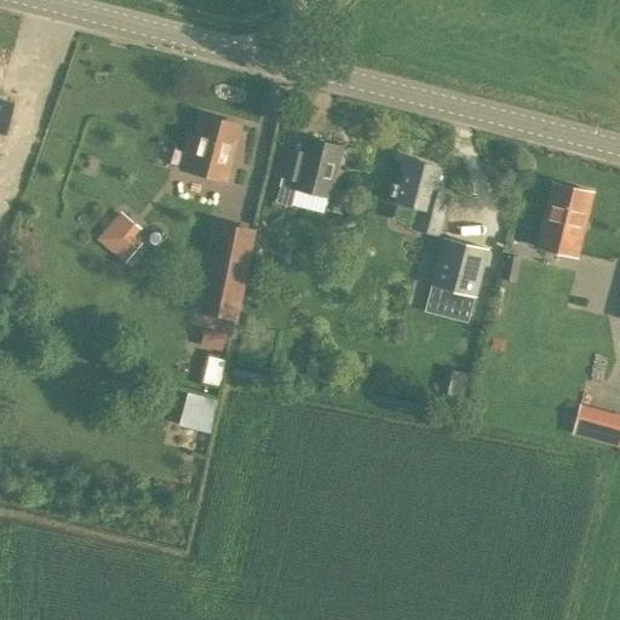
[(0,139),(10,142),(21,104),(0,98),(0,139)]
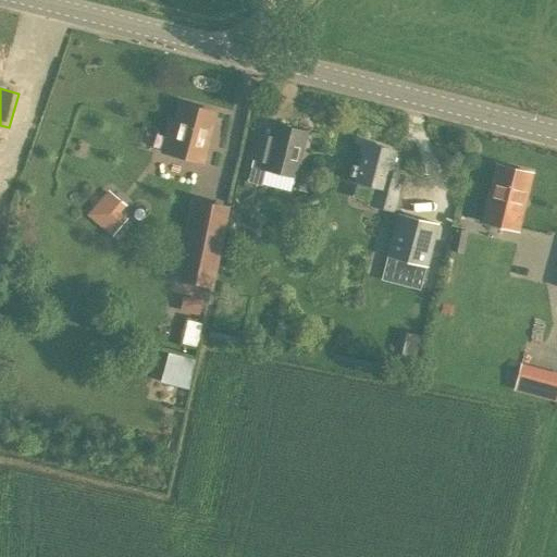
[(171,123),(163,153),(201,163),(214,113),(182,104),(176,124),(171,123)]
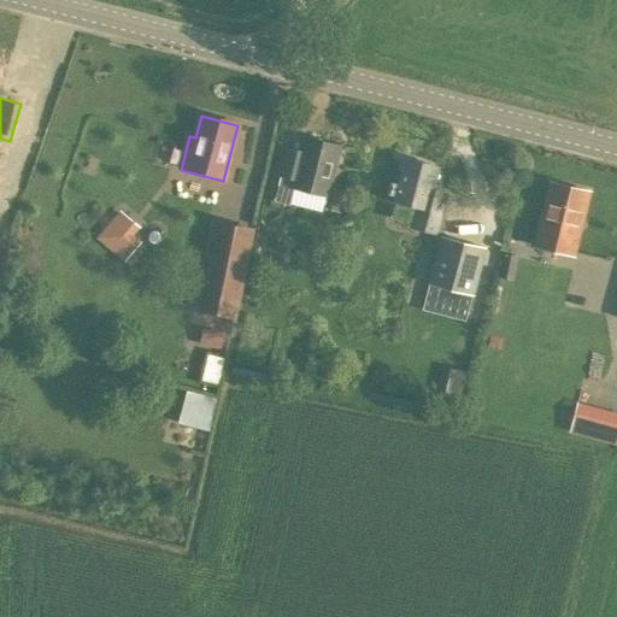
[(276,192),(292,195),(293,188),(325,197),(339,147),(305,139),(295,181),(280,177),(276,192)]
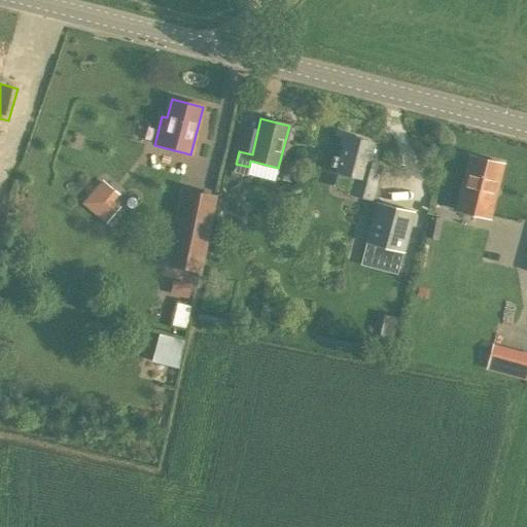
[(370,162),(374,144),(346,136),(337,172),(354,176),(349,195),(374,201),(383,165),(370,162)]
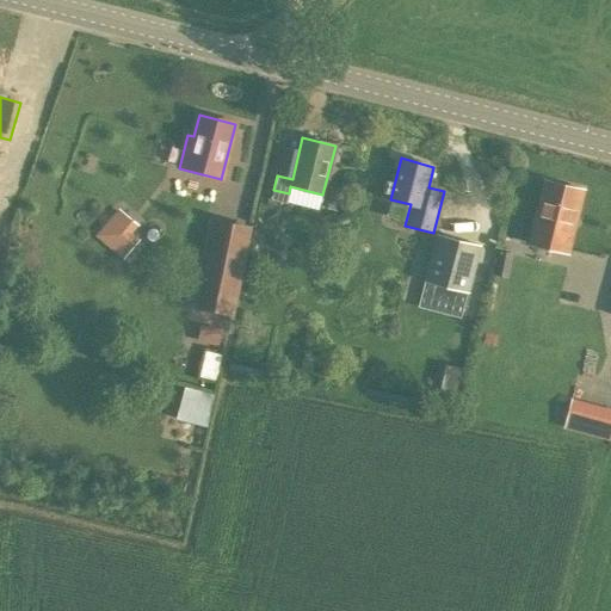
[(529,245),(567,254),(582,190),(545,181),(529,245)]
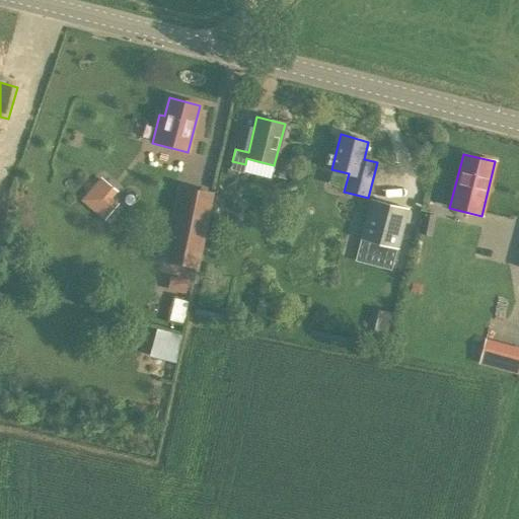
[(109,220),(124,205),(119,200),(126,191),(108,174),(86,199),(109,220)]
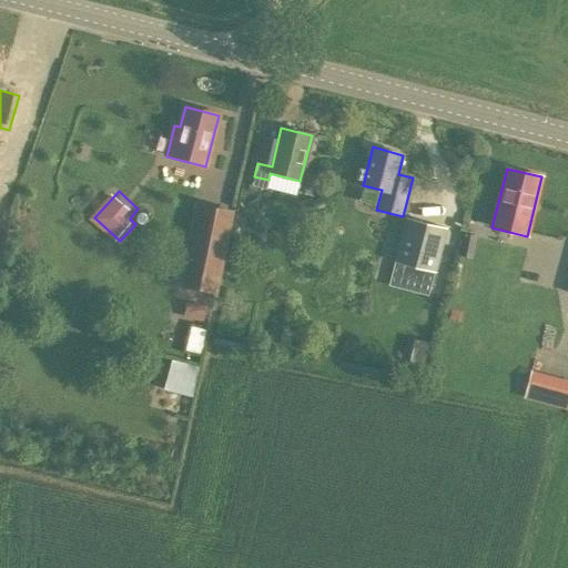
[(180,286),(216,294),(234,210),(194,202),(180,273),(182,273),(180,286)]
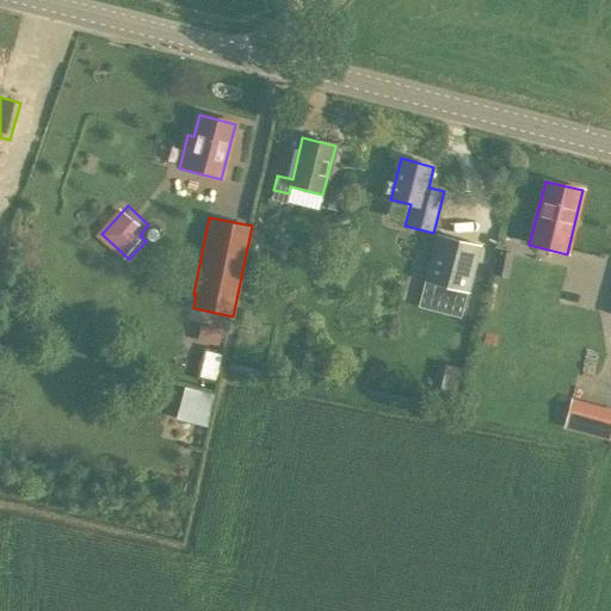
[(436,233),(423,282),(425,282),(418,307),(460,318),(467,292),(469,294),(481,246),(436,233)]
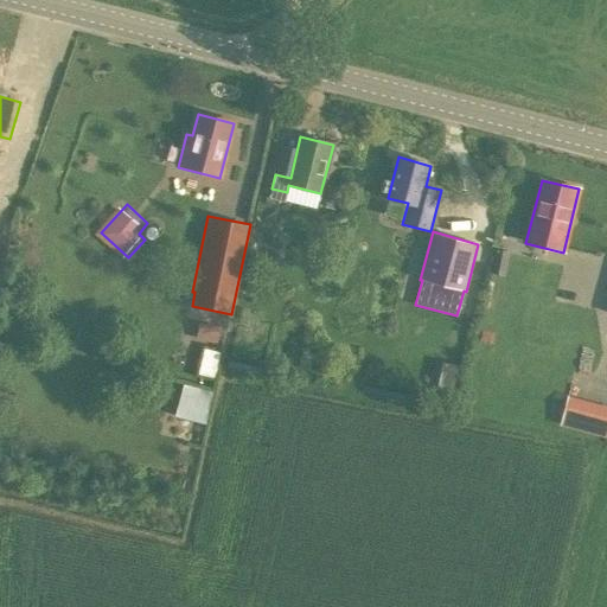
[(206,326),(204,337),(225,340),(228,330),(206,326)]
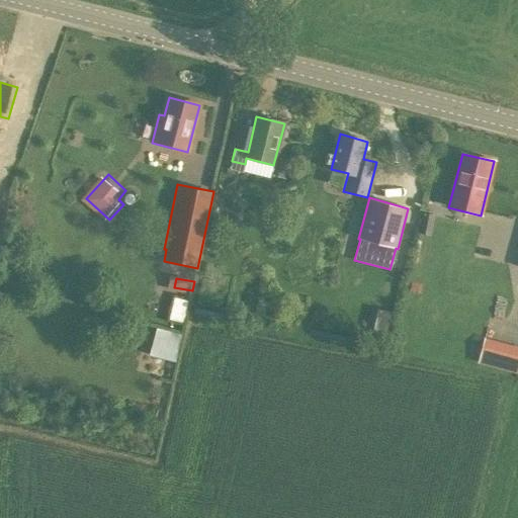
[(162,326),(158,355),(183,359),(188,331),(162,326)]
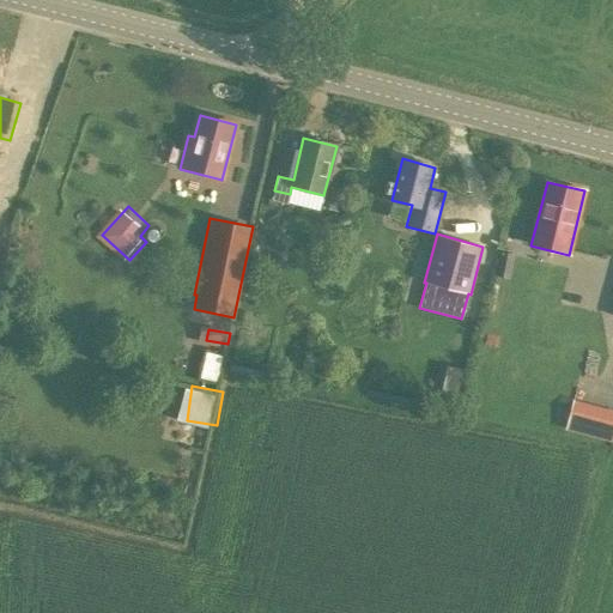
[(612,406),(583,398),(575,428),(612,438),(612,406)]
